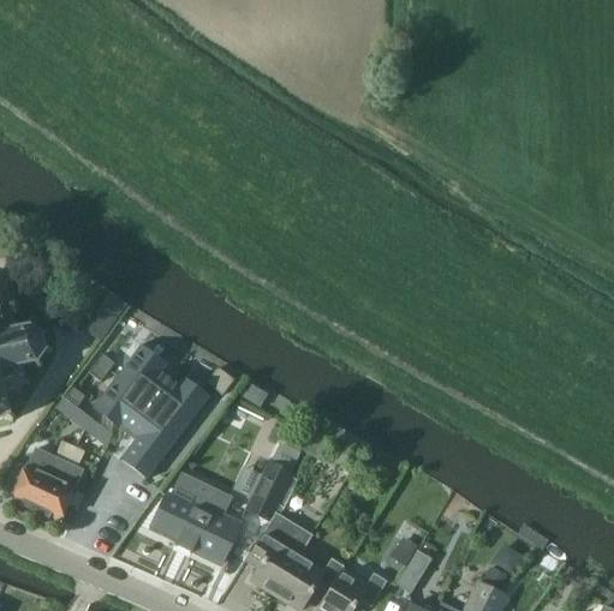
[(0,415),(5,414),(13,420),(17,417),(7,409),(4,391),(17,390),(18,396),(22,395),(21,389),(23,385),(28,389),(30,385),(24,383),(21,365),(34,363),(37,367),(40,366),(37,360),(45,348),(52,351),(53,347),(45,345),(45,339),(52,335),(49,331),(43,335),(33,329),(34,319),(29,319),(28,325),(13,328),(11,316),(15,316),(17,311),(17,307),(12,305),(10,305),(9,295),(13,295),(13,291),(7,291),(7,287),(11,285),(9,280),(5,282),(0,281),(1,275),(0,274),(0,415)]
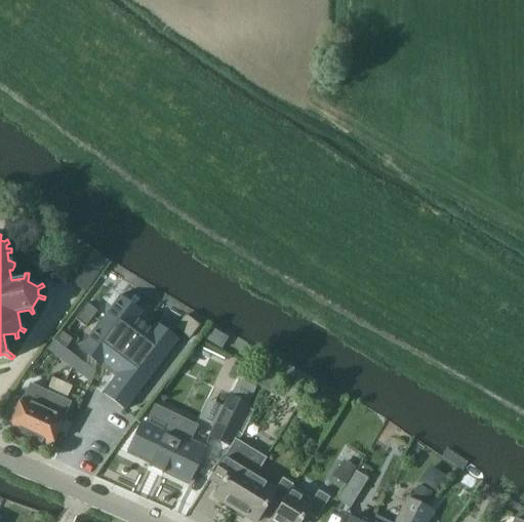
[(83,239),(61,271),(86,290),(110,257),(83,239)]
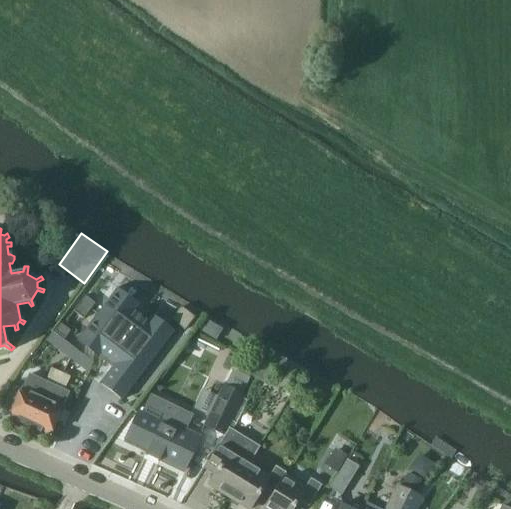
[(125,395),(172,334),(114,291),(80,335),(115,361),(102,378),(125,395)]
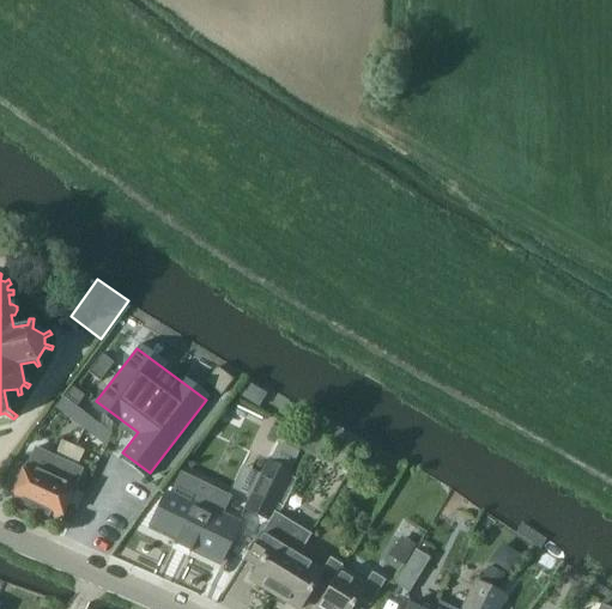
[(103,349),(96,359),(108,369),(115,359),(103,349)]
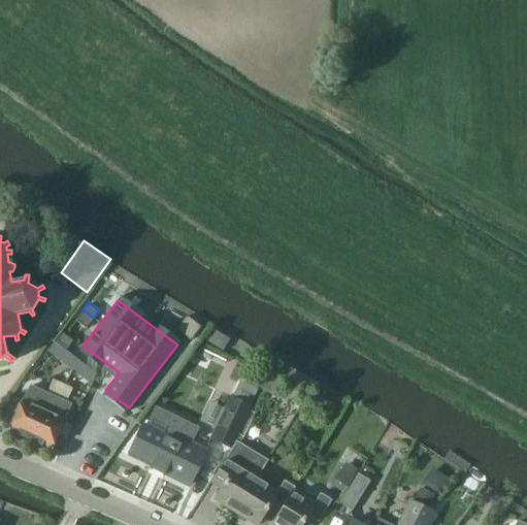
[(93,318),(83,309),(76,318),(88,326),(93,318)]
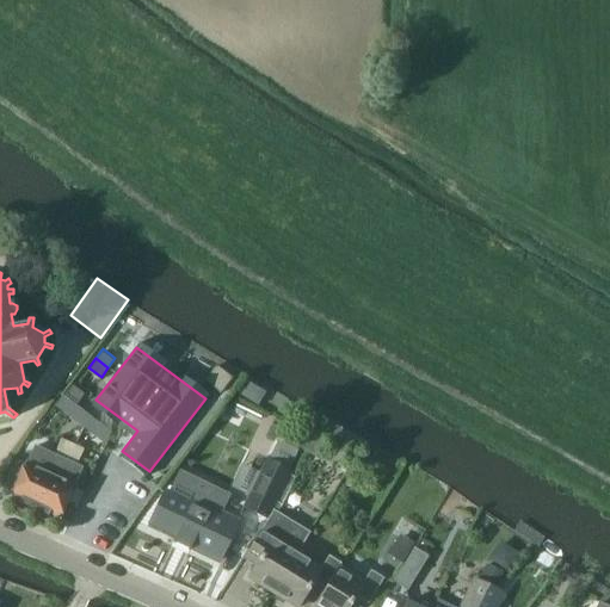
[(222,390),(234,376),(220,364),(208,378),(222,390)]
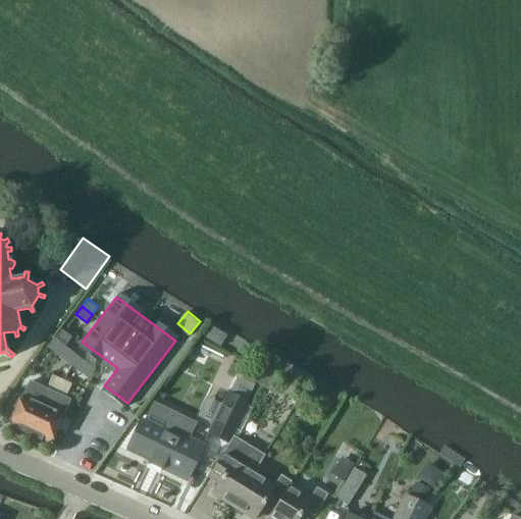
[(57,334),(67,343),(73,334),(62,326),(57,334)]
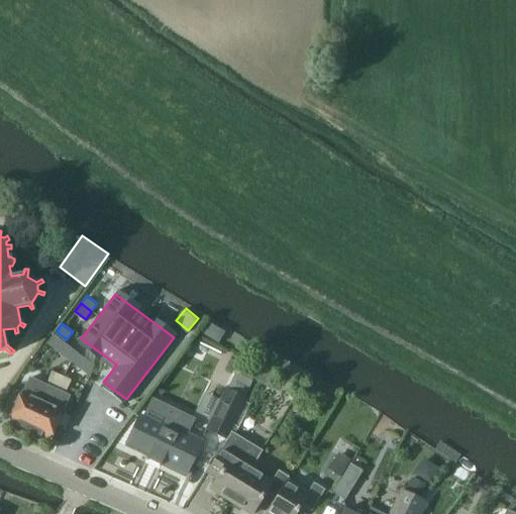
[(203,429),(225,440),(232,429),(231,428),(248,396),(246,395),(254,379),(237,370),(229,386),(227,385),(220,398),(206,390),(196,409),(210,417),(203,429)]
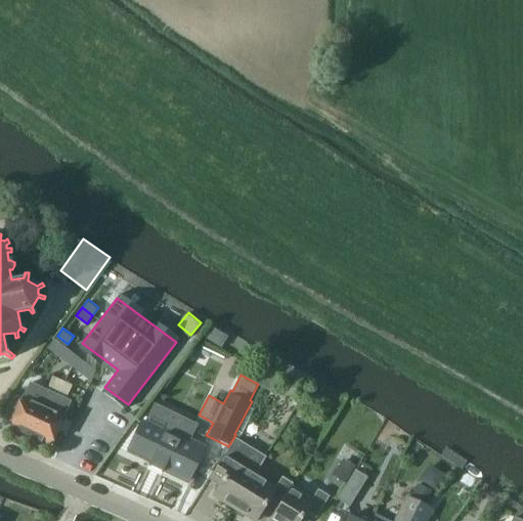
[(52,376),(48,385),(67,394),(72,385),(52,376)]
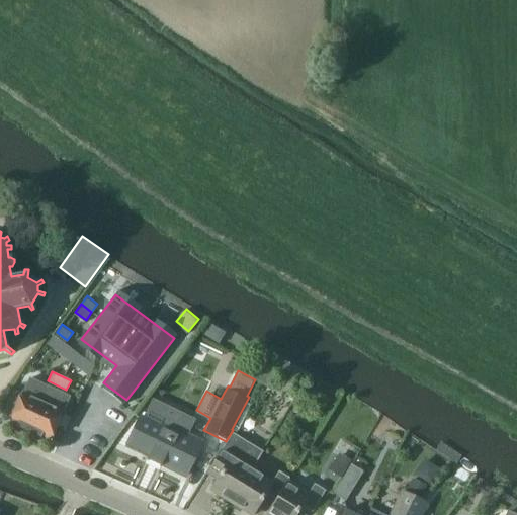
[(61,411),(68,396),(29,377),(11,418),(51,436),(62,411),(61,411)]
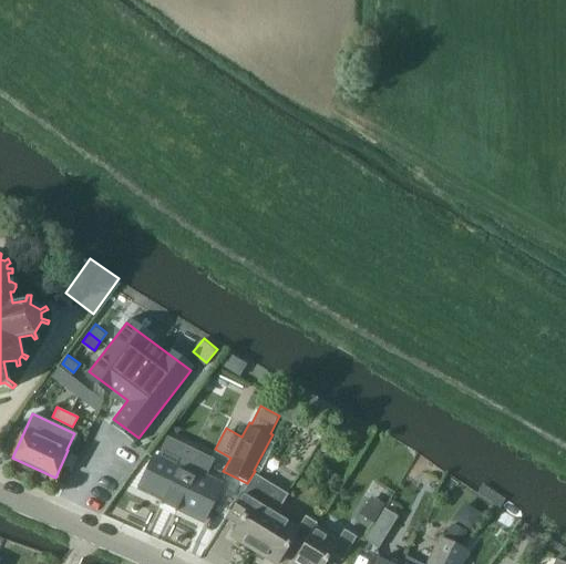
[(155,453),(141,483),(165,494),(162,501),(164,502),(165,500),(176,505),(175,508),(177,508),(178,506),(204,519),(222,481),(205,472),(208,467),(205,465),(209,455),(168,434),(170,434),(167,433),(157,454),(155,453)]
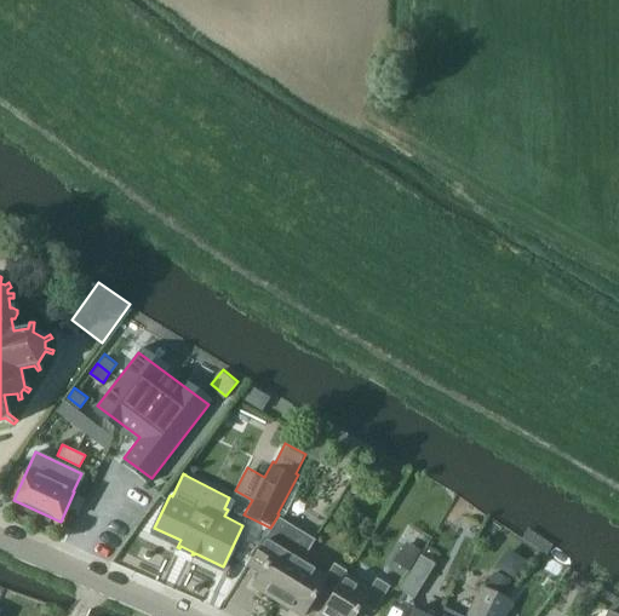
[(279,514),(270,528),(257,548),(269,557),(253,582),(278,598),(303,557),(303,558),(314,537),(279,514)]
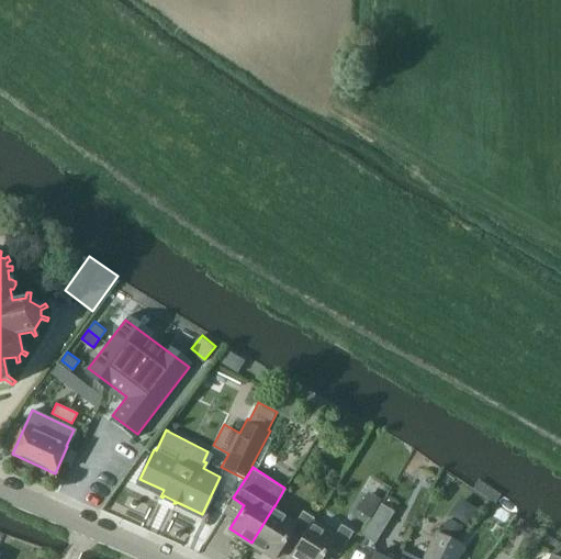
[(373,509),(381,495),(370,489),(362,501),(373,509)]
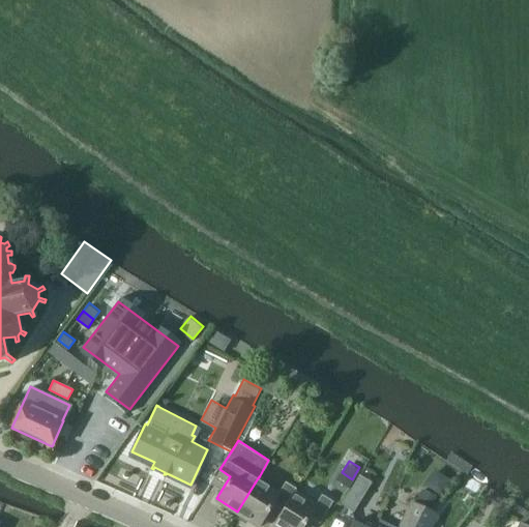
[(429,481),(444,489),(452,472),(436,465),(429,481)]
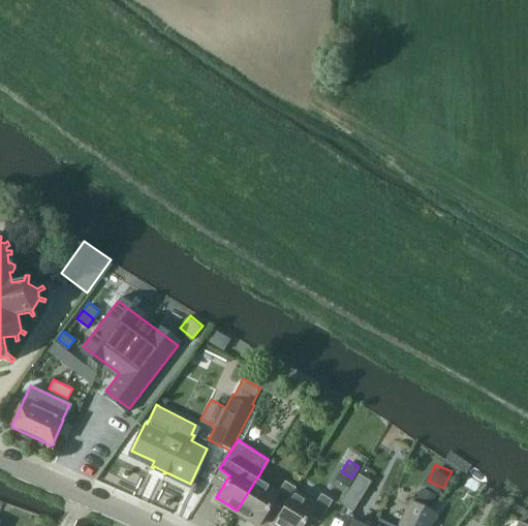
[(354,509),(372,480),(361,472),(342,502),(354,509)]
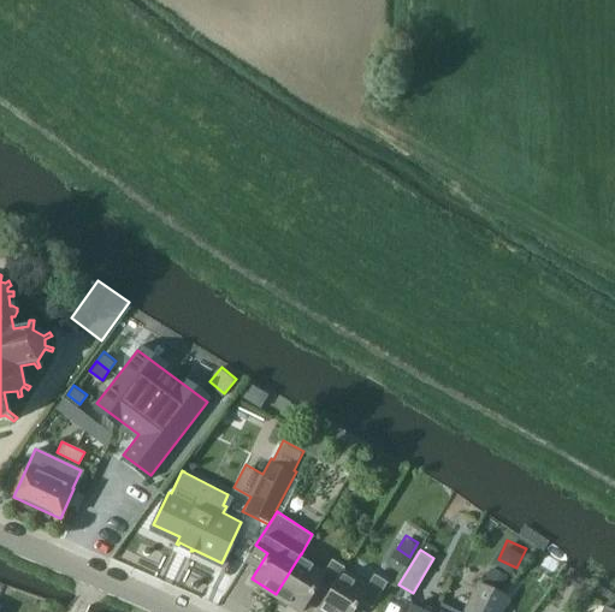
[(330,592),(342,570),(346,565),(332,557),(325,569),(301,554),(301,553),(276,594),(301,611),(317,583),(330,592)]
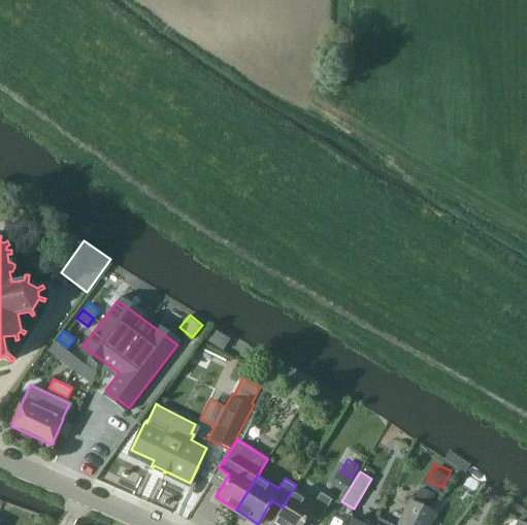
[(436,491),(424,485),(417,496),(424,503),(429,503),(436,491)]
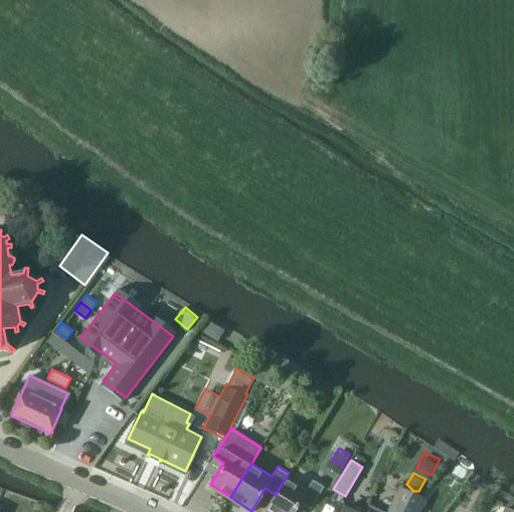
[(286,477),(276,495),(267,510),(269,511),(293,511),(301,501),(311,508),(325,486),(313,478),(306,489),(286,477)]
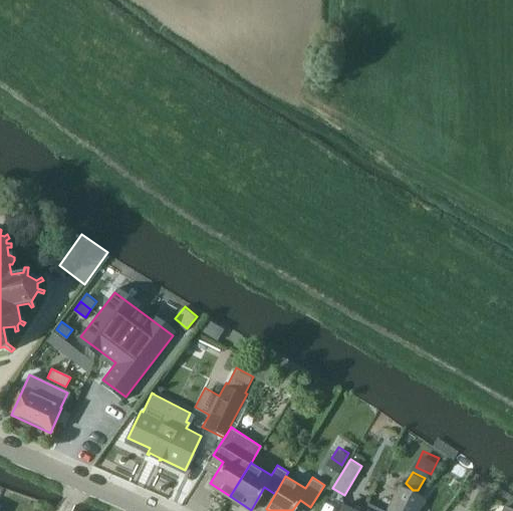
[(386,510),(402,510),(413,490),(400,484),(386,510)]
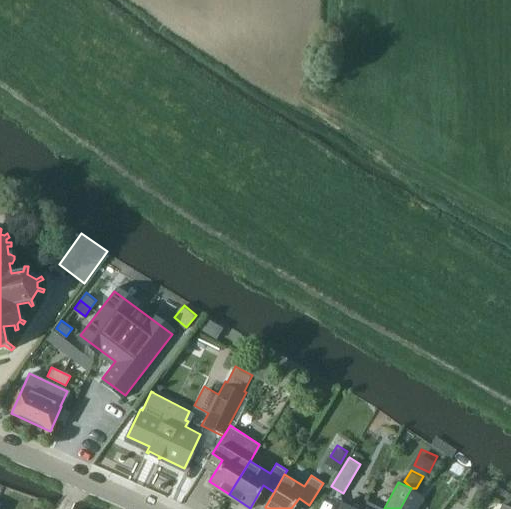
[(415,508),(423,494),(411,488),(400,508),(415,508)]
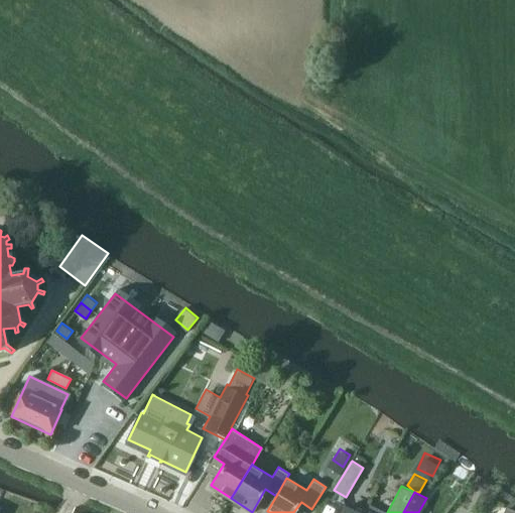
[(355,501),(351,509),(346,506),(342,512),(365,512),(369,507),(368,507),(355,501)]
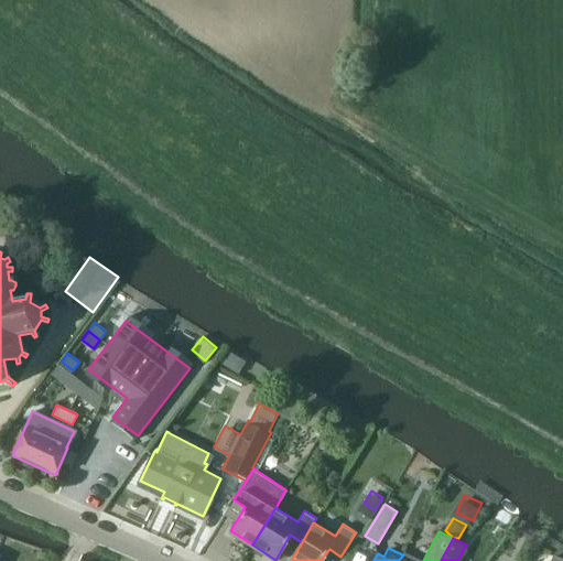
[(404,551),(402,554),(403,554),(399,560),(418,560),(420,559),(404,551)]
